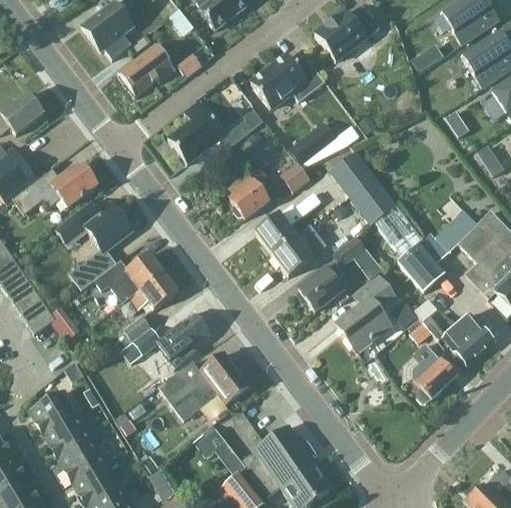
[(197,0),(196,1),(201,7),(199,8),(215,29),(250,2),(248,0),(197,0)]
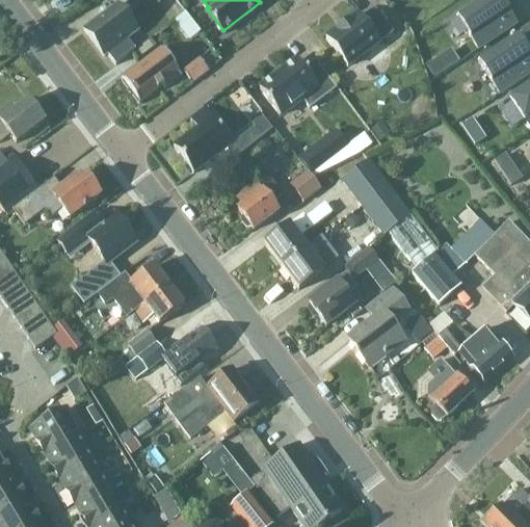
[(478,0),(458,14),(480,45),(518,20),(504,0),(478,0)]
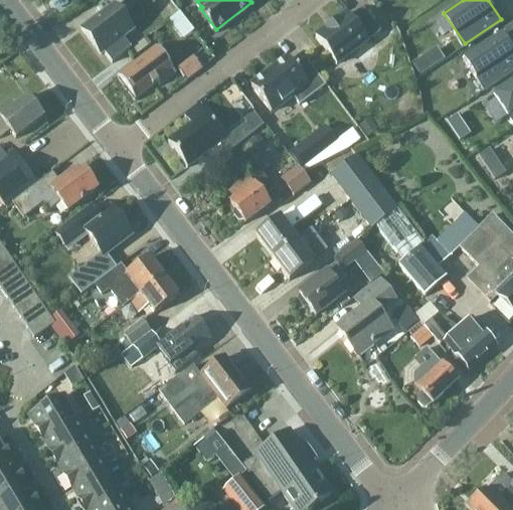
[(115,1),(82,25),(102,51),(105,49),(113,59),(132,44),(129,40),(140,33),(115,1)]
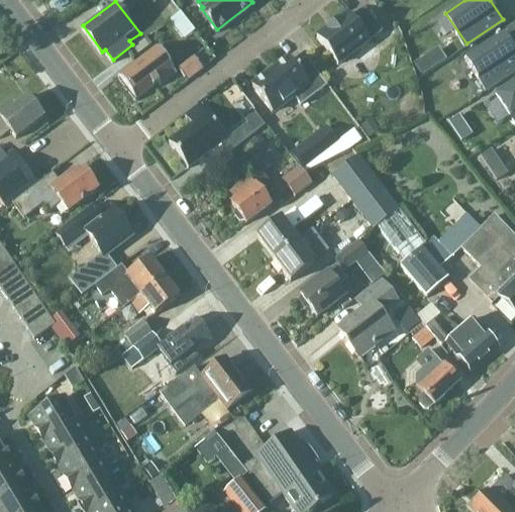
[(349,10),(318,34),(338,62),(382,28),(365,6),(352,15),(349,10)]
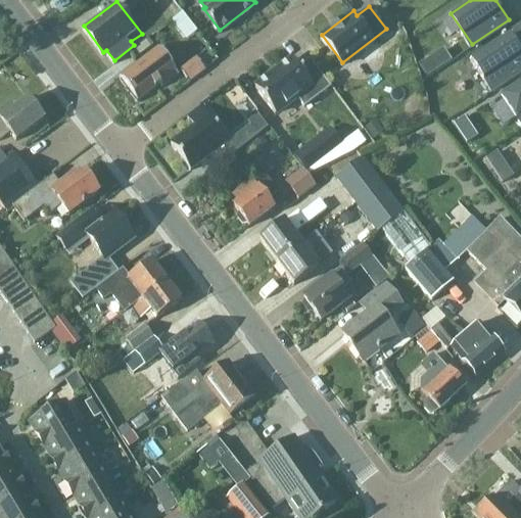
[(520,50),(516,43),(520,40),(513,30),(509,32),(471,57),(492,88),(520,67),(520,50)]
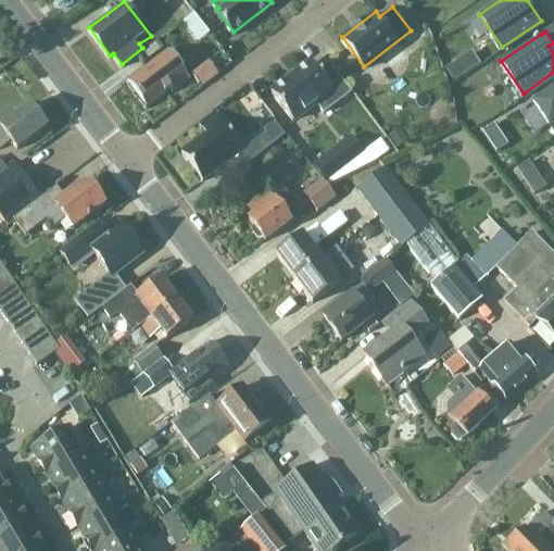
[(172,55),(130,86),(149,111),(174,92),(177,96),(193,84),(172,55)]
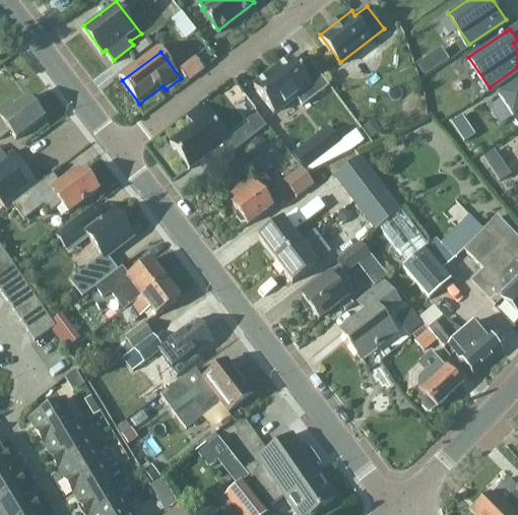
[(431,53),(417,61),(426,73),(438,65),(431,53)]
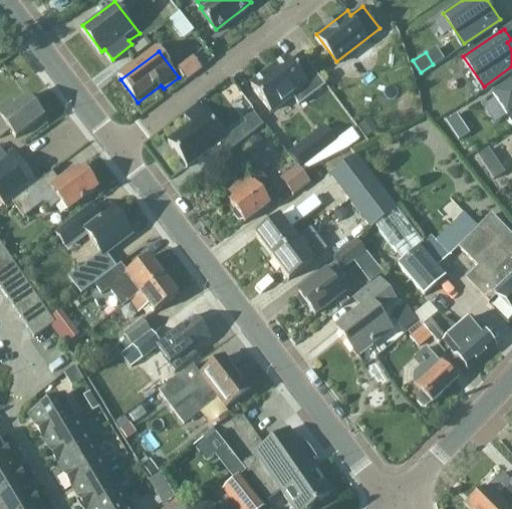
[(187,77),(203,65),(195,54),(179,66),(187,77)]
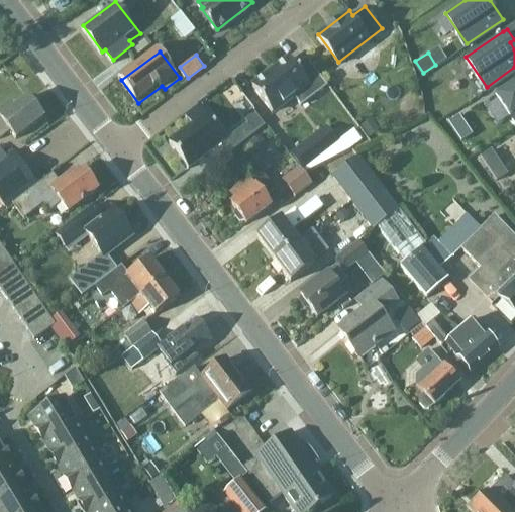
[(273,109),(294,93),(302,102),(327,83),(307,56),(296,64),(290,56),(253,83),(273,109)]
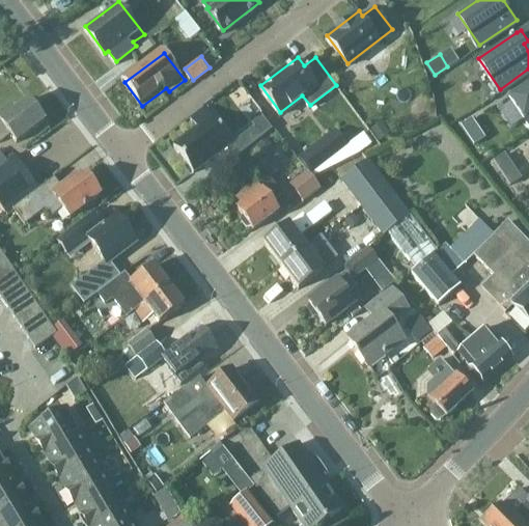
[(528,82),(510,95),(528,123),(528,82)]
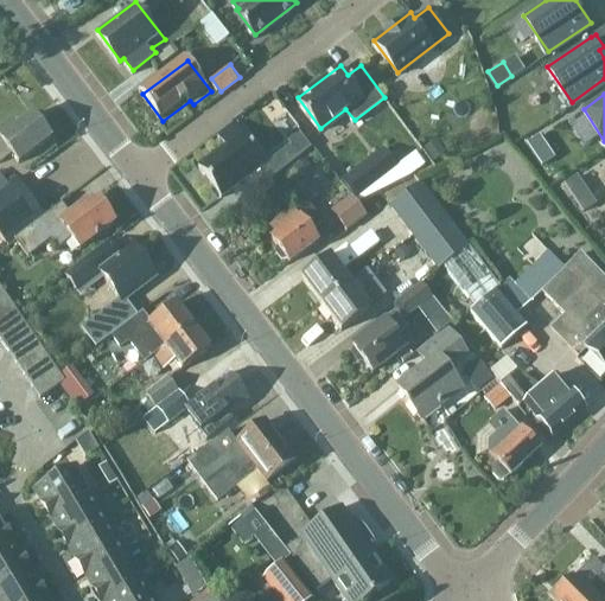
[(21,159),(53,134),(36,110),(18,123),(13,116),(0,126),(0,158),(13,148),(21,159)]
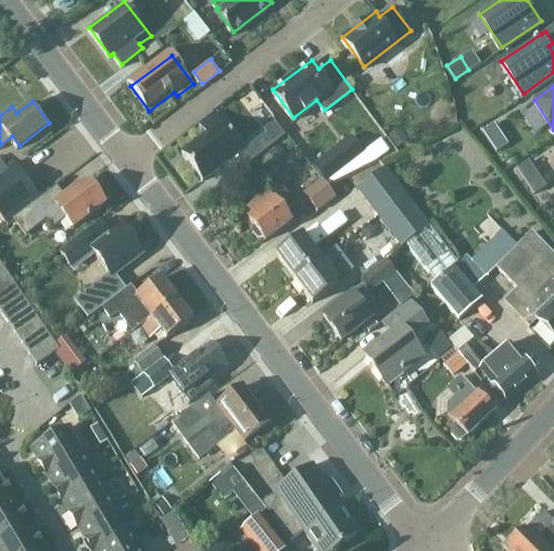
[(201,122),(208,130),(183,150),(203,177),(242,148),(214,111),(201,122)]
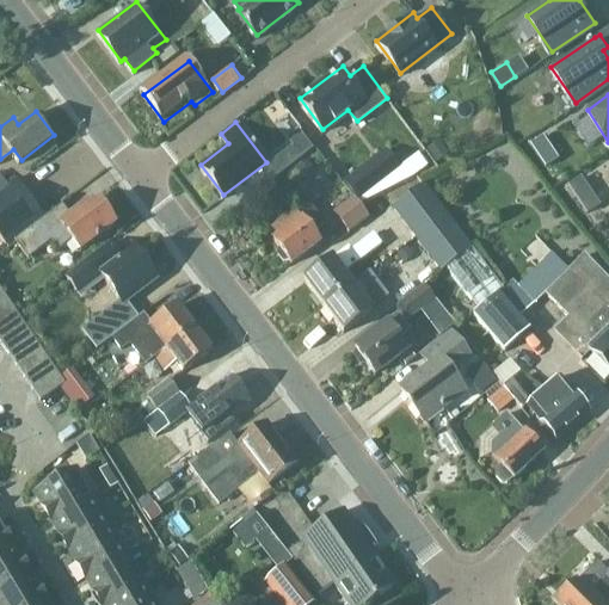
[(543,131),(530,141),(539,152),(552,143),(543,131)]
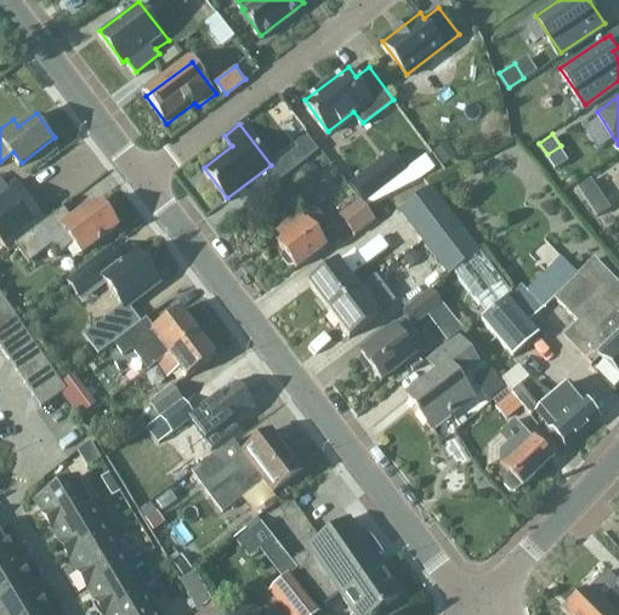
[(455,153),(447,142),(437,149),(446,160),(455,153)]
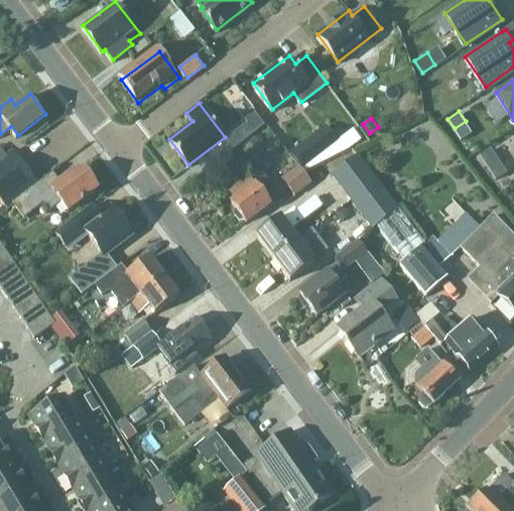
[(229,135),(236,144),(255,130),(248,120),(229,135)]
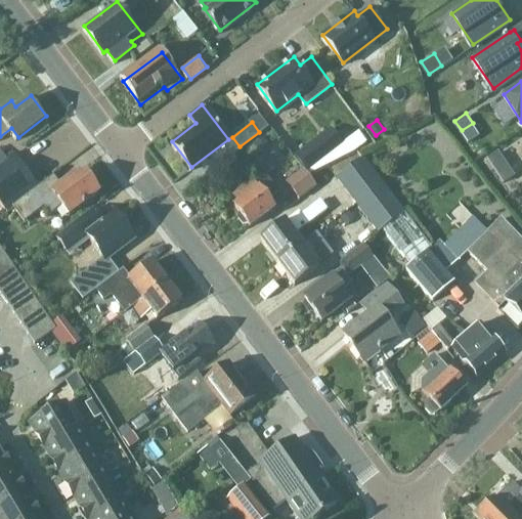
[(262,133),(253,140),(259,147),(267,139),(262,133)]
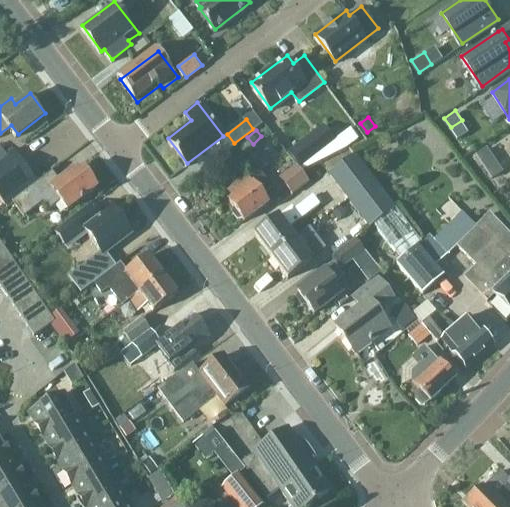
[(312,131),(299,141),(311,157),(324,147),(312,131)]
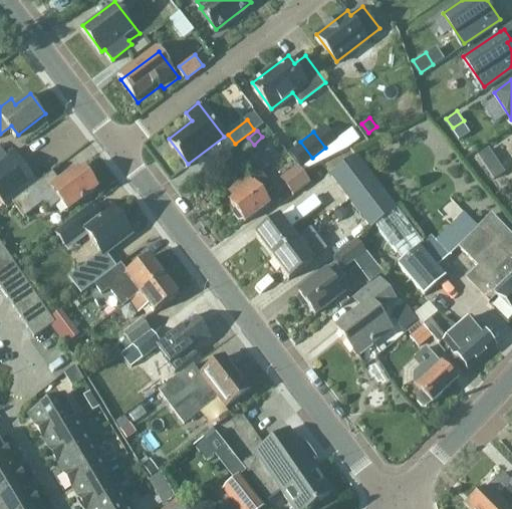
[(0,192),(8,203),(13,199),(39,178),(15,146),(8,152),(1,142),(0,142),(0,192)]
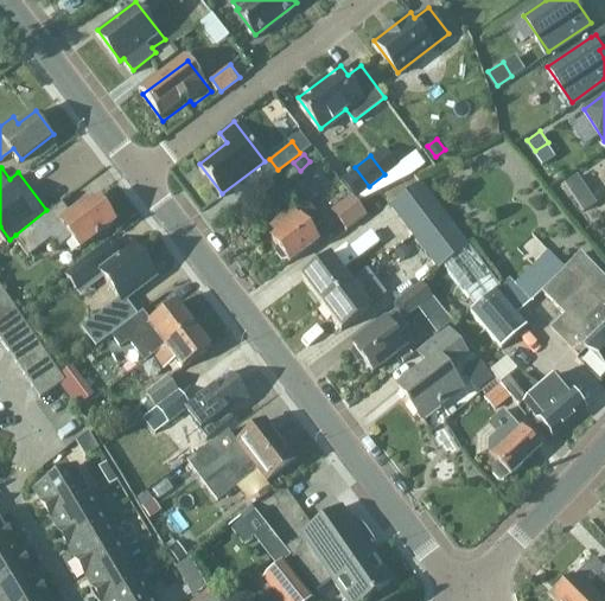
[(304,171),(291,179),(301,198),(316,190),(304,171)]
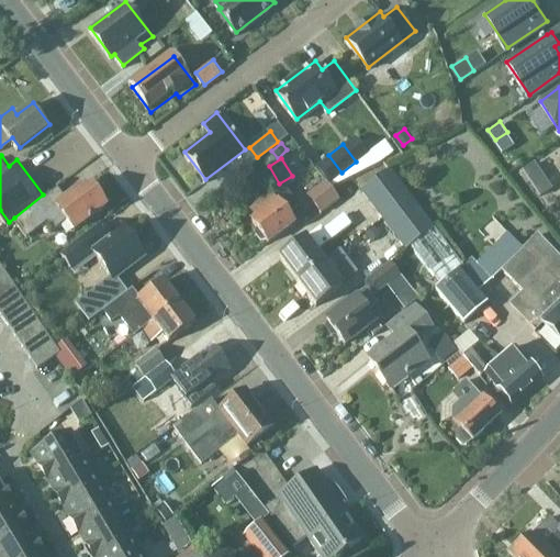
[(536,184),(547,176),(536,159),(525,167),(536,184)]
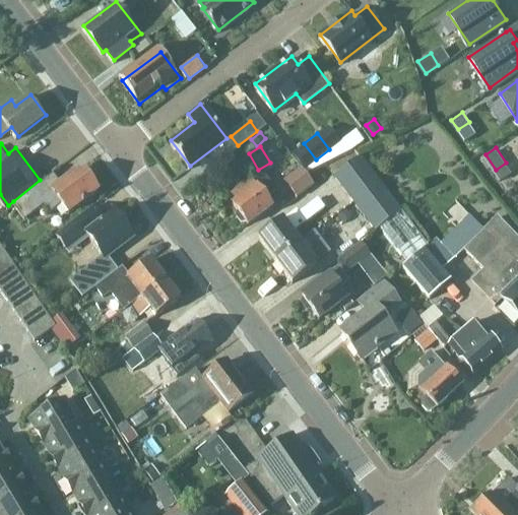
[(354,199),(381,179),(362,152),(334,173),(354,199)]
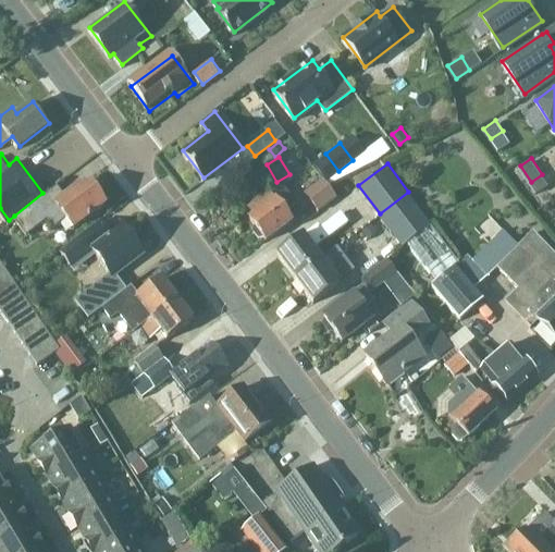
[(323,175),(305,189),(320,209),(338,195),(323,175)]
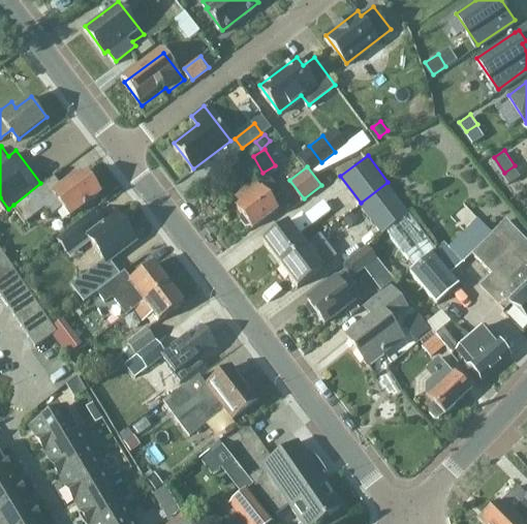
[(88,173),(83,176),(78,170),(62,182),(55,173),(40,183),(13,205),(26,220),(45,205),(52,213),(64,204),(71,214),(101,190),(88,173)]
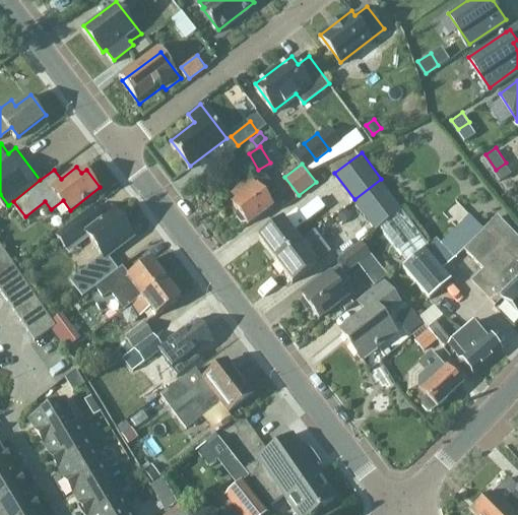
[(273,204),(266,194),(276,187),(262,168),(252,175),(251,174),(234,187),(240,196),(234,200),(250,221),(273,204)]
